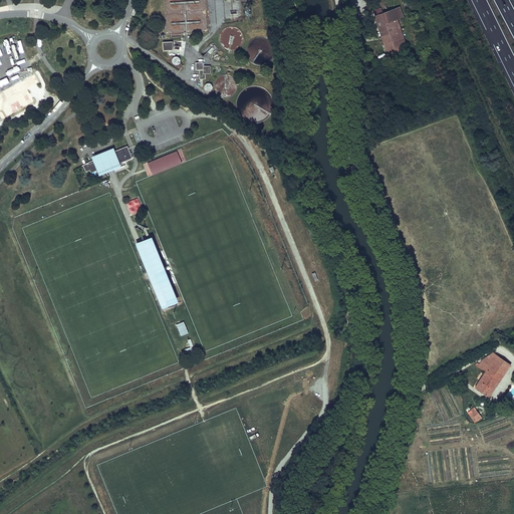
[(182,37),(182,34),(207,32),(205,0),(164,0),(166,35),(171,34),(172,37),(182,37)]
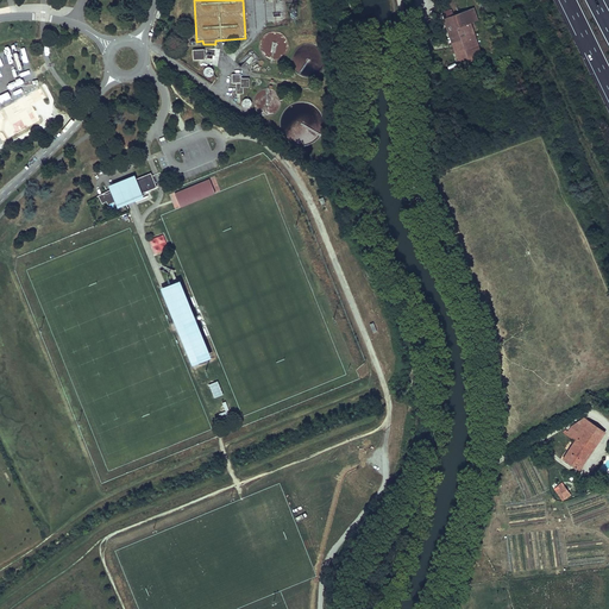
[(478,20),(473,8),(444,18),(452,44),(471,38),(468,29),(472,27),(470,23),(478,20)]
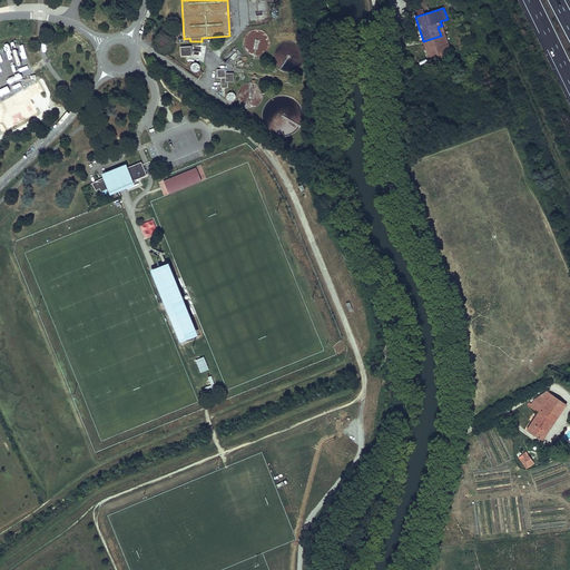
[(450,49),(442,26),(438,27),(441,36),(423,41),(429,56),(430,56),(445,50),(450,49)]
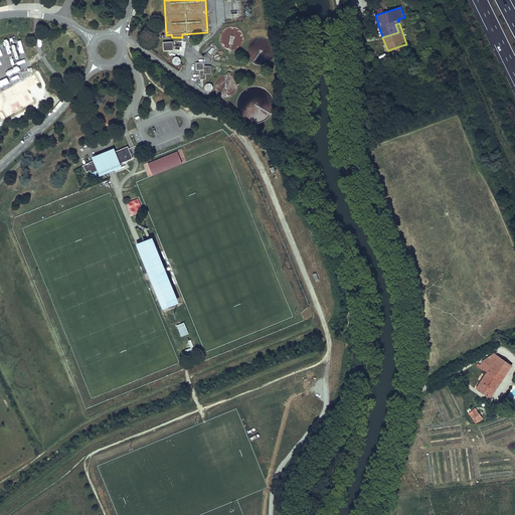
[(238,50),(242,46),(244,42),(244,37),(243,32),(239,29),(235,26),(230,26),(225,28),(222,31),(219,35),(219,40),(220,45),(224,49),(228,51),(233,51),(238,50)]
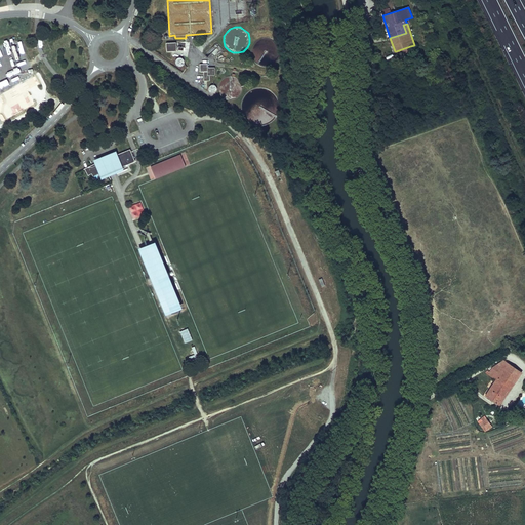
[(272,65),(277,62),(279,57),(280,51),(279,46),(276,41),(271,38),(266,37),(259,39),(255,42),(252,47),(251,52),(253,58),(256,63),(260,66),(267,67),(272,65)]
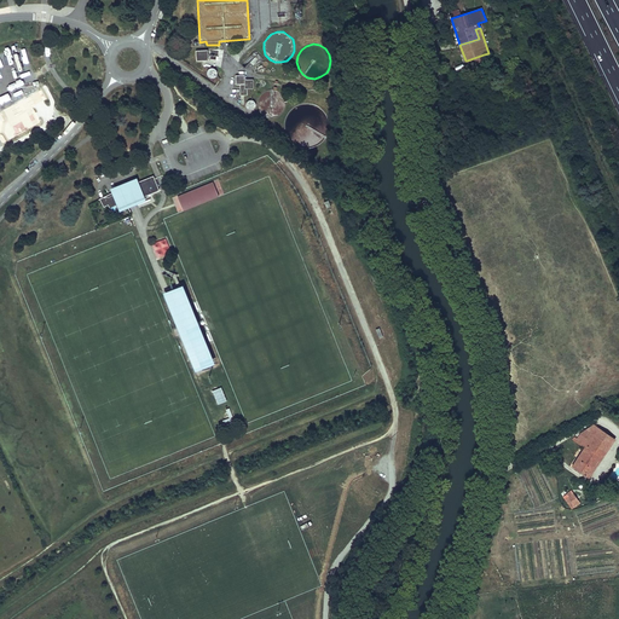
[(208,50),(196,51),(196,61),(208,61),(208,50)]
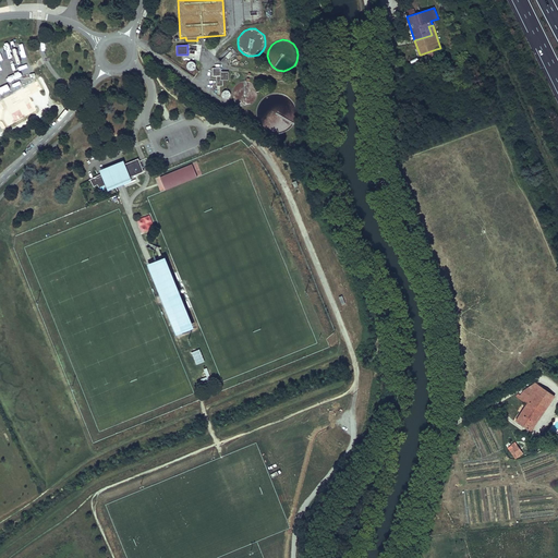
[(421,55),(422,59),(437,53),(436,49),(421,55)]
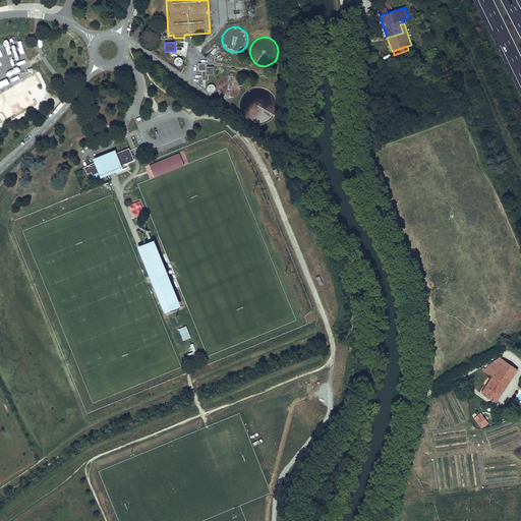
[(179,65),(180,65),(181,64),(182,63),(182,62),(182,61),(182,60),(182,59),(181,58),(180,57),(178,57),(177,57),(176,58),(175,59),(174,60),(174,61),(174,62),(175,63),(176,64),(177,65),(178,65),(179,65)]
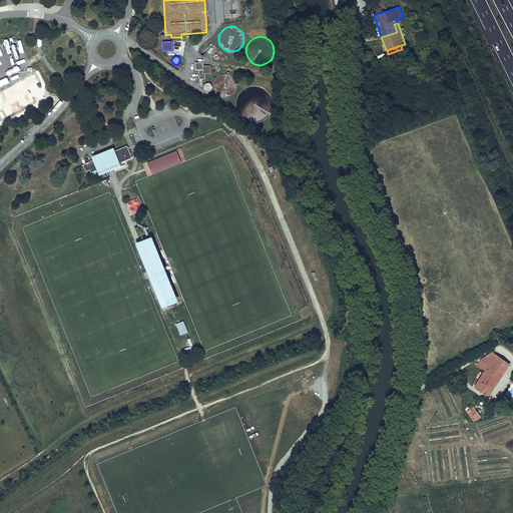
[(195,62),(195,70),(199,70),(199,79),(204,78),(204,73),(208,73),(208,66),(202,66),(202,62),(195,62)]
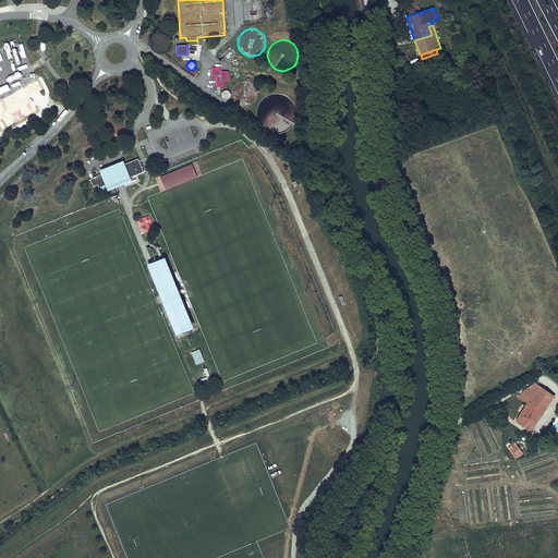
[(240,82),(237,85),(233,88),(232,94),(233,98),(235,102),(240,105),(244,107),(250,106),(254,102),(256,98),(257,94),(256,89),(254,85),(250,82),(245,81),(240,82)]
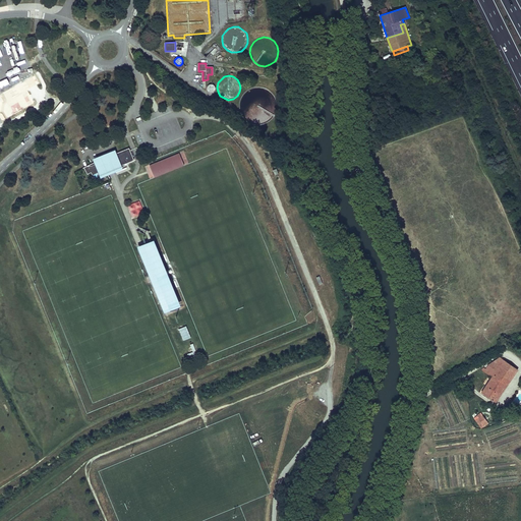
[(212,93),(213,92),(214,92),(215,91),(215,90),(215,89),(215,87),(215,85),(214,84),(213,84),(211,84),(210,84),(209,84),(208,85),(208,87),(207,88),(207,90),(208,91),(209,92),(210,92),(211,93),(212,93)]
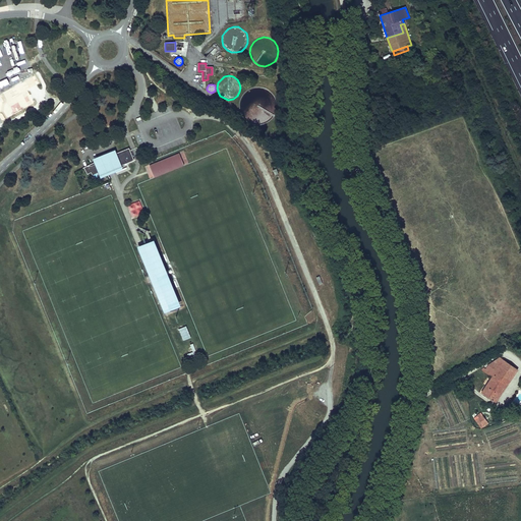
[(269,121),(272,119),(274,117),(276,114),(277,110),(277,106),(277,102),(276,99),(274,96),(272,93),(269,91),(266,89),(262,88),(257,88),(254,88),(250,89),(247,91),(244,93),(242,96),(240,99),(239,103),(239,107),(240,110),(241,114),(242,117),(245,119),(247,121),(250,123),(254,124),(258,125),(263,124),(266,123),(269,121)]
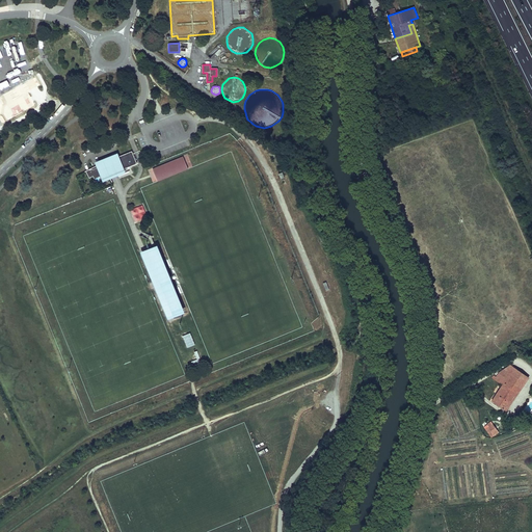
[(126,173),(125,168),(137,163),(132,151),(118,156),(117,152),(106,156),(95,161),(98,167),(96,168),(95,166),(85,171),(89,178),(92,176),(95,179),(99,177),(100,178),(101,177),(104,182),(114,178),(126,173)]
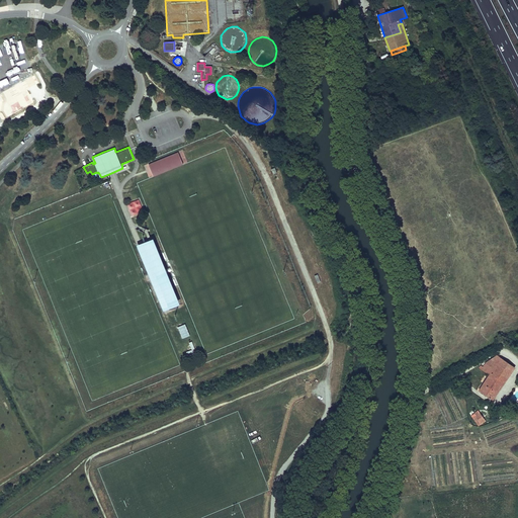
[(149,178),(183,165),(178,152),(144,165),(149,178)]
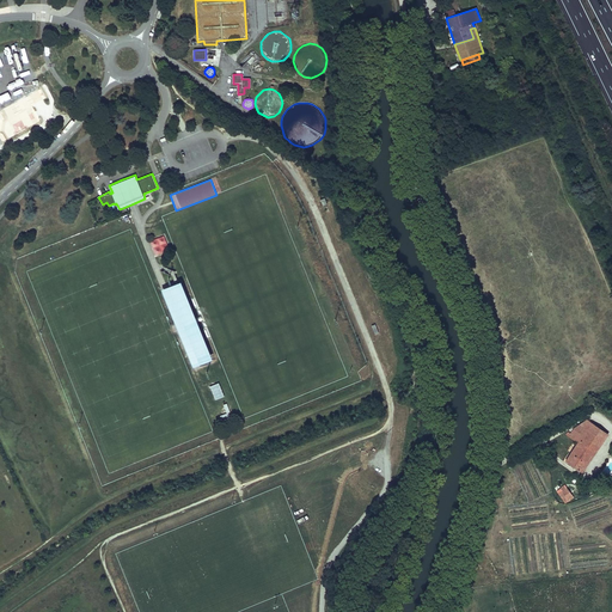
[(150,240),(154,256),(169,251),(165,236),(150,240)]
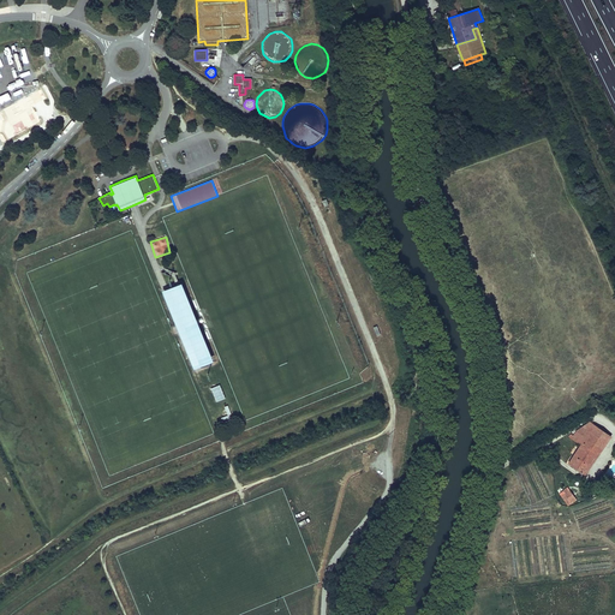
[(180,286),(168,291),(183,324),(185,330),(181,332),(184,339),(187,338),(198,364),(210,359),(180,286)]
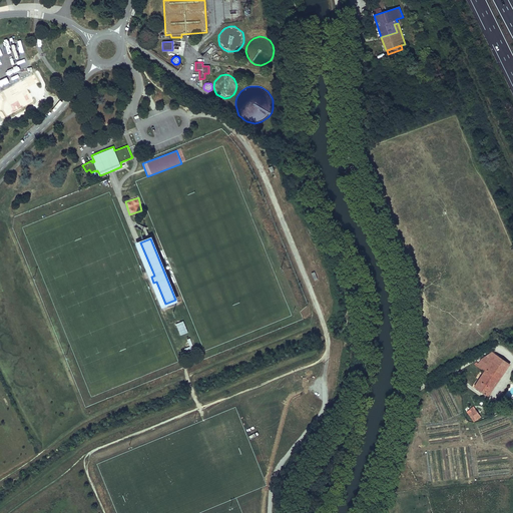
[(183,321),(175,324),(180,335),(188,332),(183,321)]
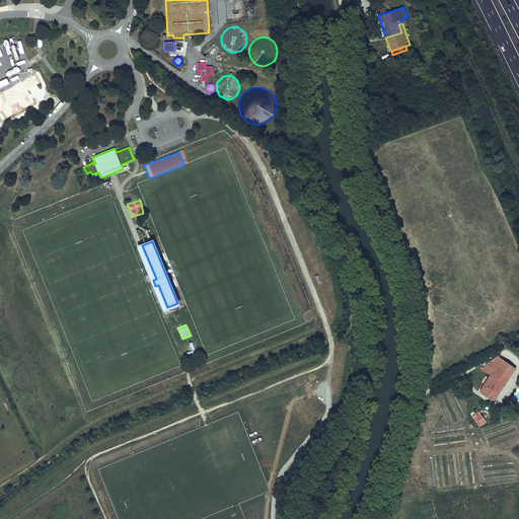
[(488,364),(508,378),(515,368),(499,356),(488,364)]
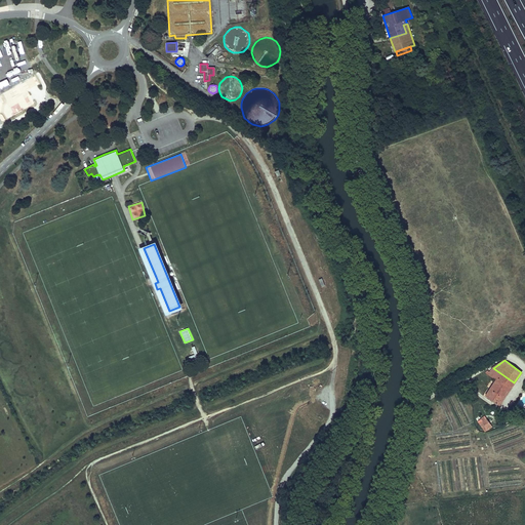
[(514,382),(493,368),(490,372),(487,370),(486,373),(496,379),(485,396),(498,405),(514,382)]
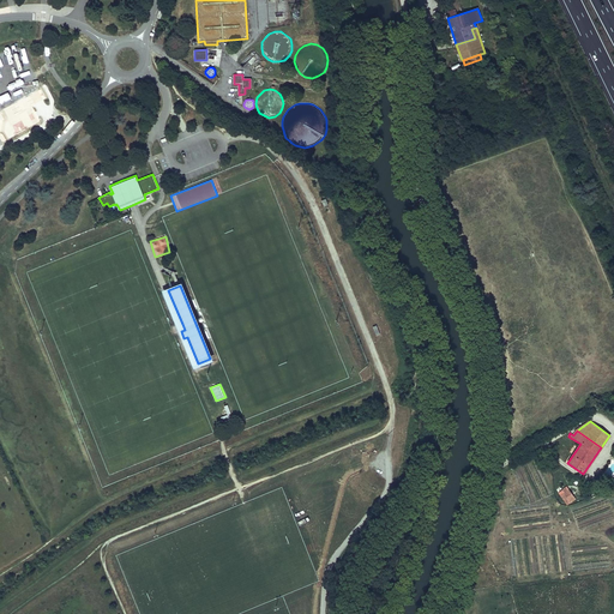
[(570,503),(576,499),(569,489),(567,491),(566,487),(563,491),(564,493),(561,495),(566,501),(569,500),(570,503)]
